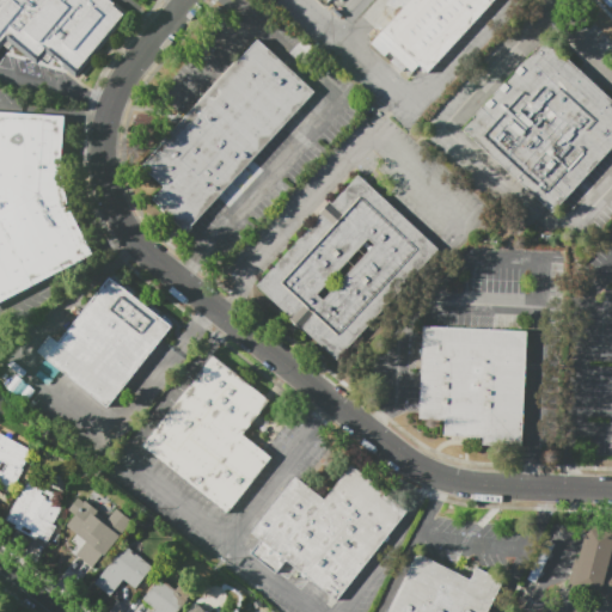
[(110,0),(129,16),(75,79),(46,54),(36,65),(12,44),(8,49),(4,46),(0,49),(0,0),(110,0)]
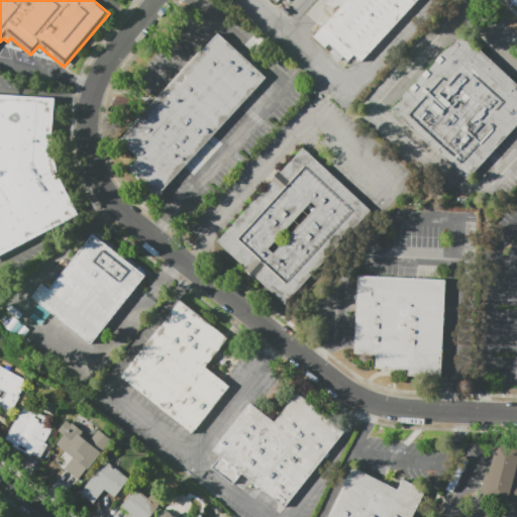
[(345,0),(312,37),(324,48),(329,43),(334,47),(329,53),(339,62),(344,57),(348,61),(353,56),(360,62),(416,0),(345,0)]
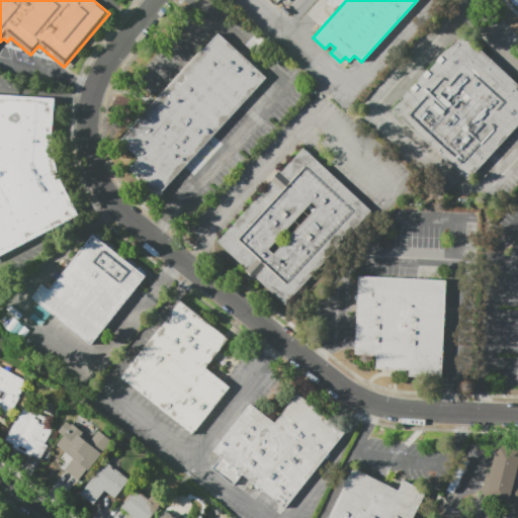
[(313,26),(319,20),(323,23),(317,30),(313,26)]
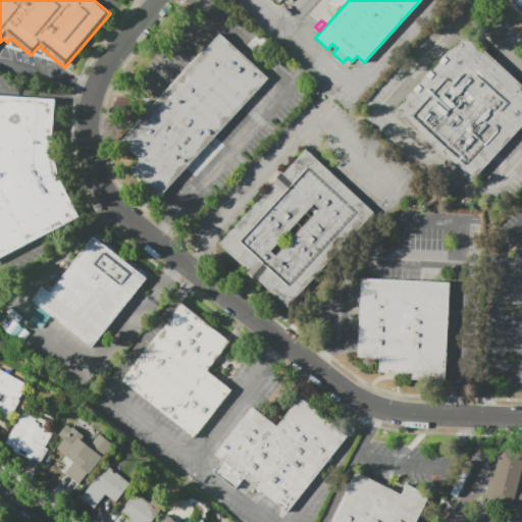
[(464,33),(521,85),(521,126),(471,183),(393,111),(464,33)]
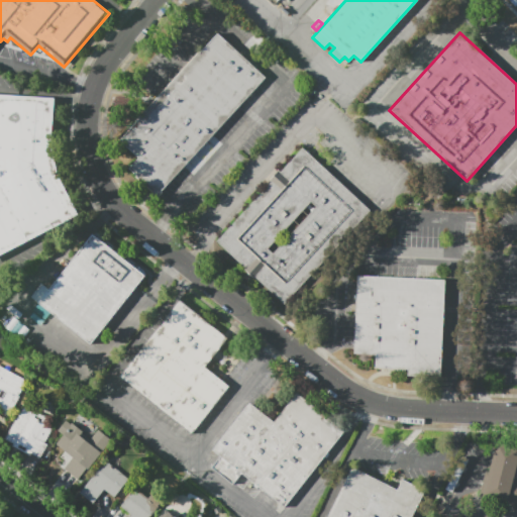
[(238,107),(191,64),(218,33),(267,78),(238,107)]
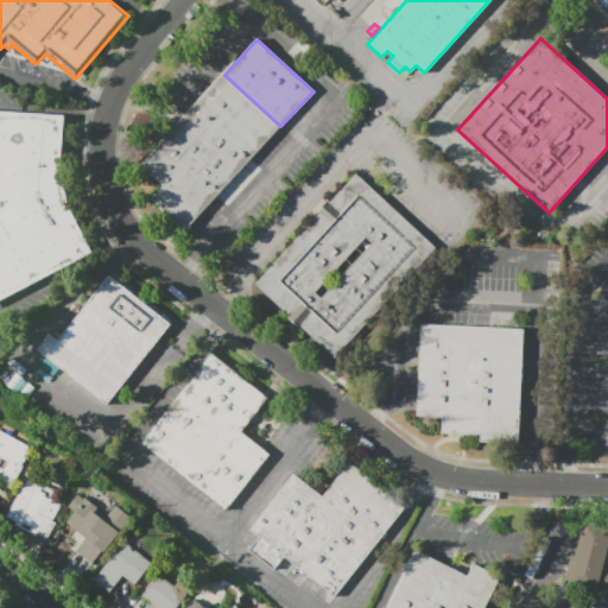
[(200,102),(225,75),(280,126),(255,153),(200,102)]
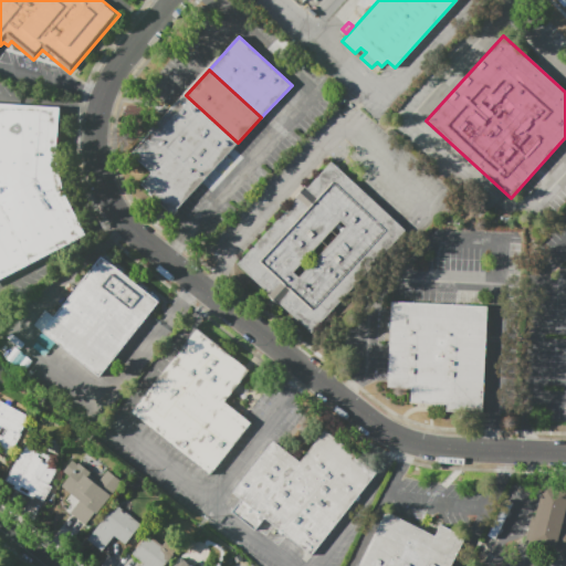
[(238,143),(213,170),(160,122),(186,95),(238,143)]
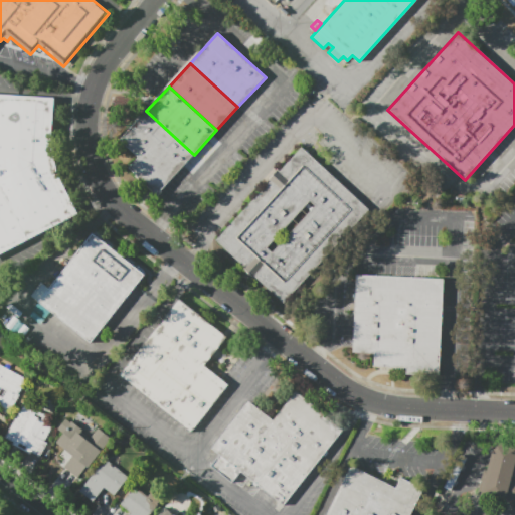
[(0,94),(0,255),(79,216),(58,176),(52,147),(55,101),(56,97),(0,94)]
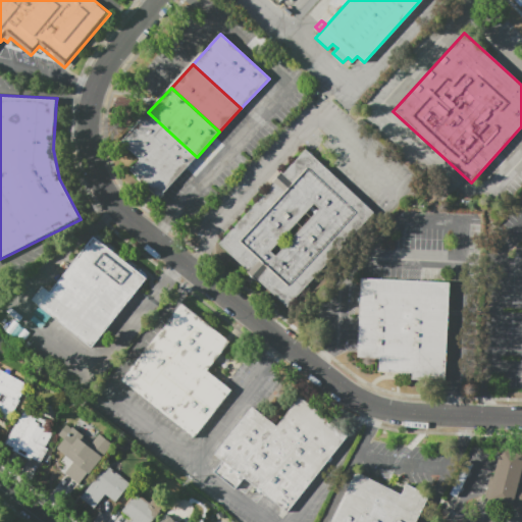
[(197,157),(159,197),(129,170),(140,160),(120,142),(148,112),(197,157)]
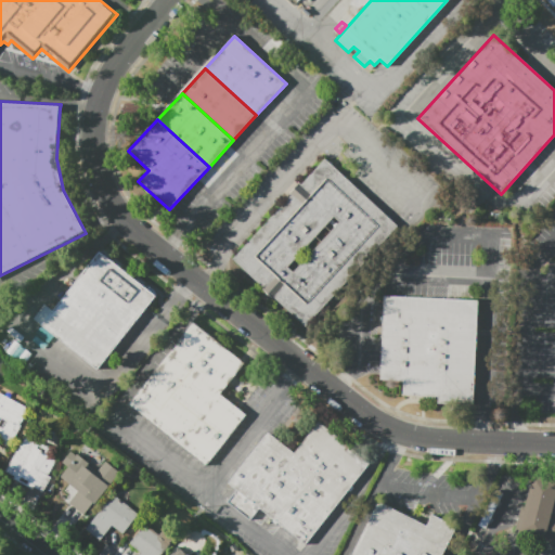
[(554,150),(542,165),(536,158),(554,139),(554,150)]
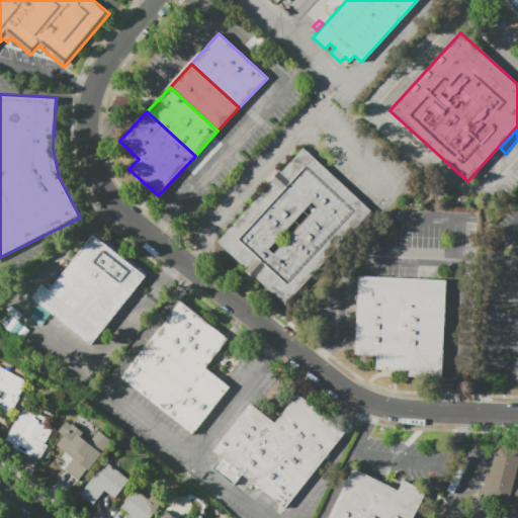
[(218,242),(246,267),(244,269),(255,279),(256,277),(287,306),(373,211),(304,148),(281,172),(279,170),(269,181),(271,183),(218,242)]
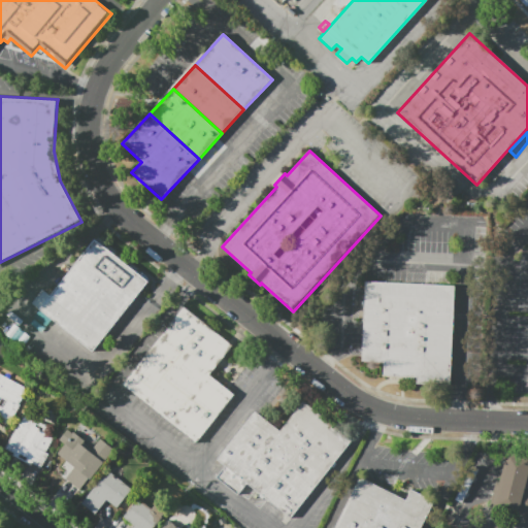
[(95,238),(50,295),(42,289),(30,303),(92,353),(149,281),(149,277),(146,275),(145,273),(142,272),(139,272),(95,238)]
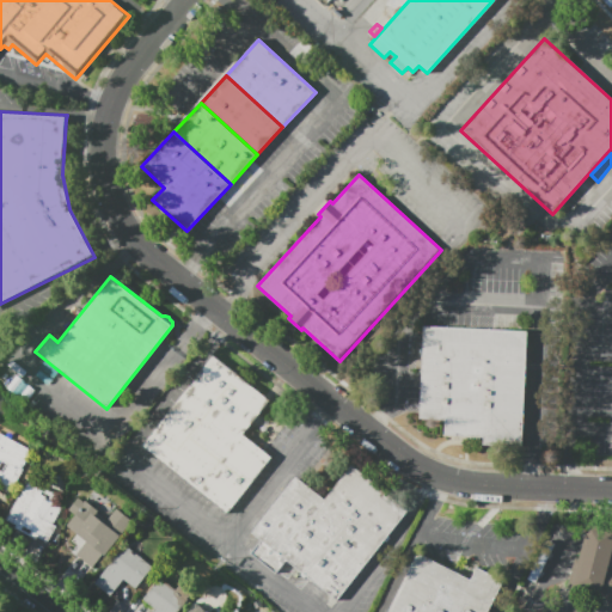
[(423,326),(528,331),(522,448),(483,446),(483,439),(444,436),(445,421),(418,420),(423,326)]
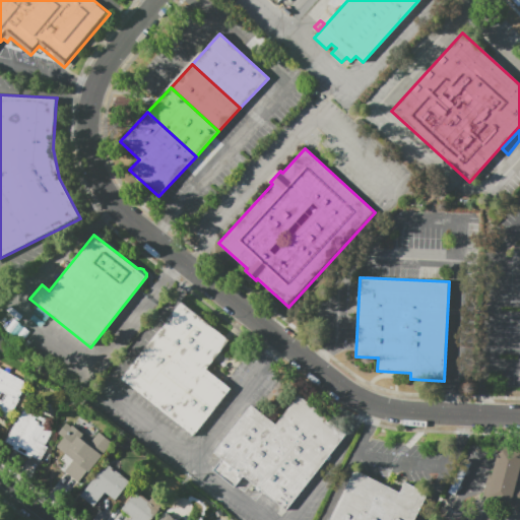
[(205,369),(229,339),(181,302),(119,377),(121,379),(169,416),(205,369)]
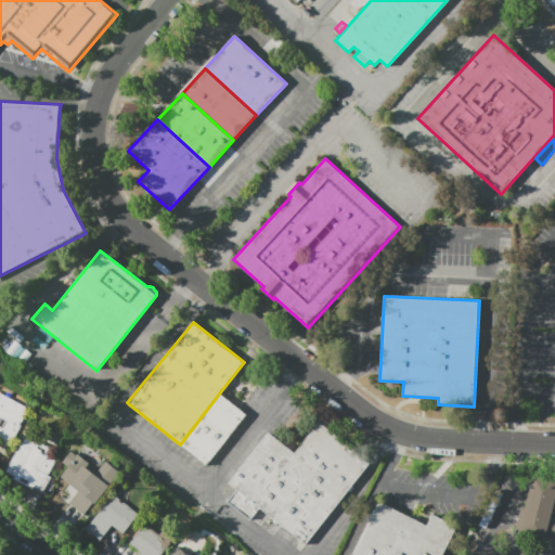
[(0,392),(26,408),(24,411),(26,413),(20,425),(21,426),(10,446),(0,440),(0,392)]
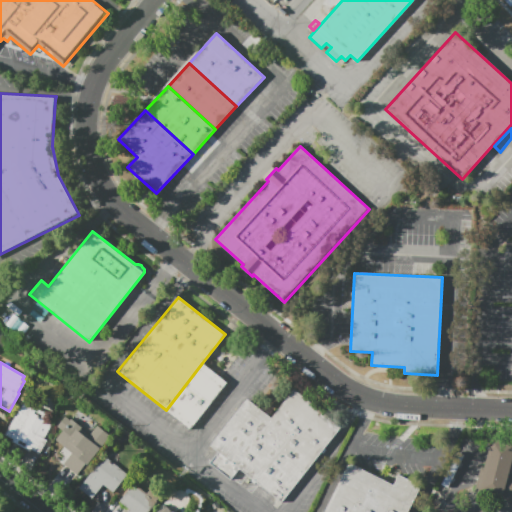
[(87,381),(83,385),(66,367),(70,363),(87,381)]
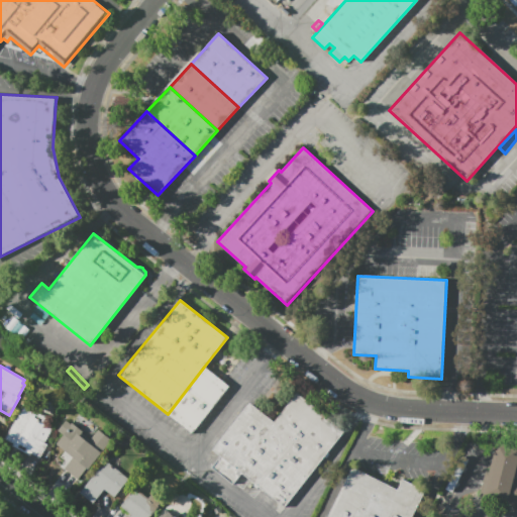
[(204,367),(168,414),(193,433),(229,387),(204,367)]
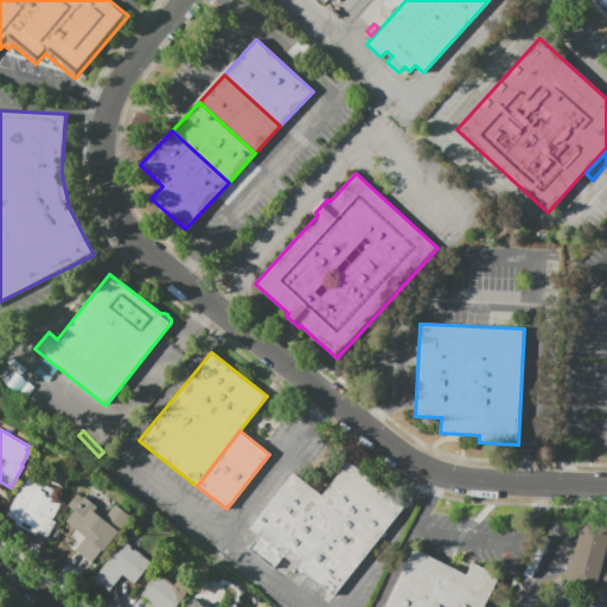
[(292,473),(248,528),(259,536),(248,550),(273,570),(283,557),(298,568),(296,570),(304,576),(305,574),(334,598),(407,508),(347,460),(320,496),(292,473)]
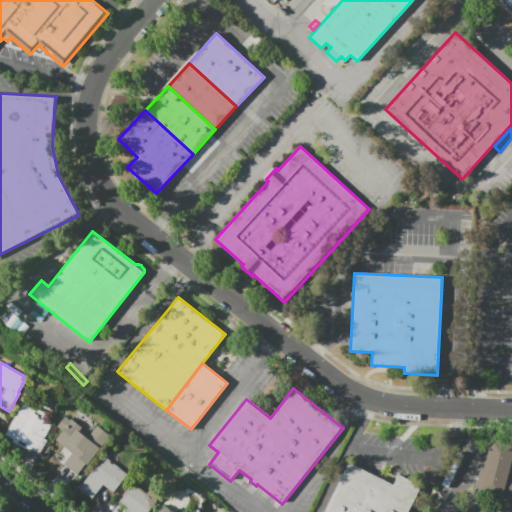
[(25,403),(48,415),(54,419),(44,439),(48,441),(41,454),(30,448),(29,451),(10,441),(11,438),(5,435),(19,409),(20,410),(23,404),(24,405),(25,403)]
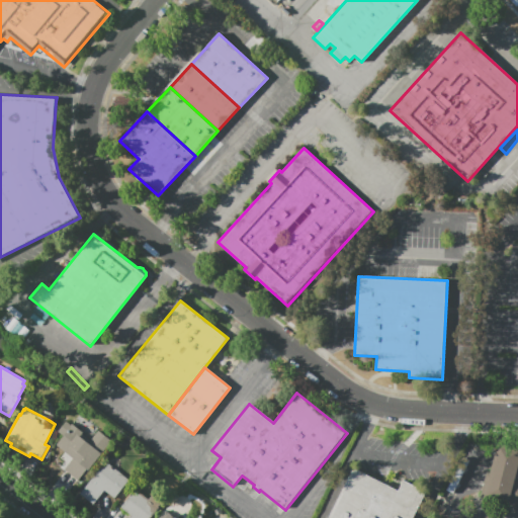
[(66,421),(71,425),(72,424),(83,433),(82,434),(91,440),(98,431),(111,441),(79,482),(65,470),(74,459),(56,446),(64,436),(58,432),(66,421)]
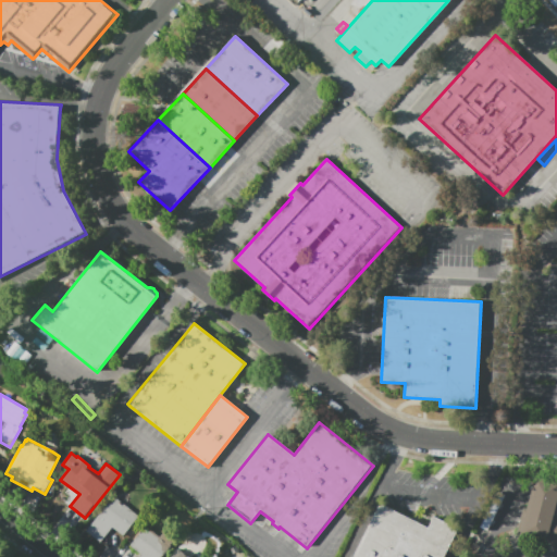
[(556,543),(545,541),(518,533),(533,473),(556,479),(556,543)]
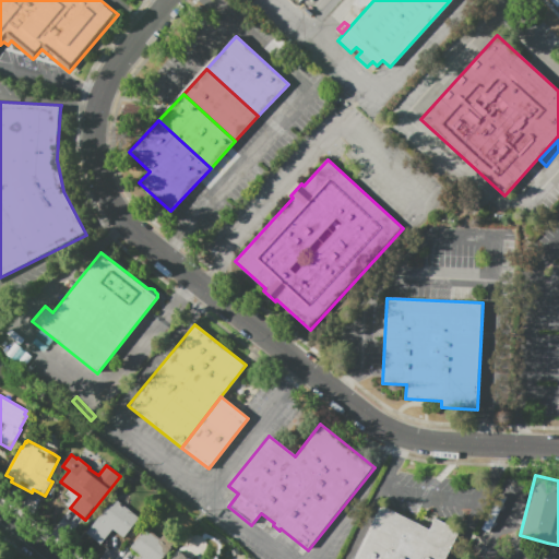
[(114,498),(139,518),(123,538),(111,530),(100,545),(85,534),(114,498)]
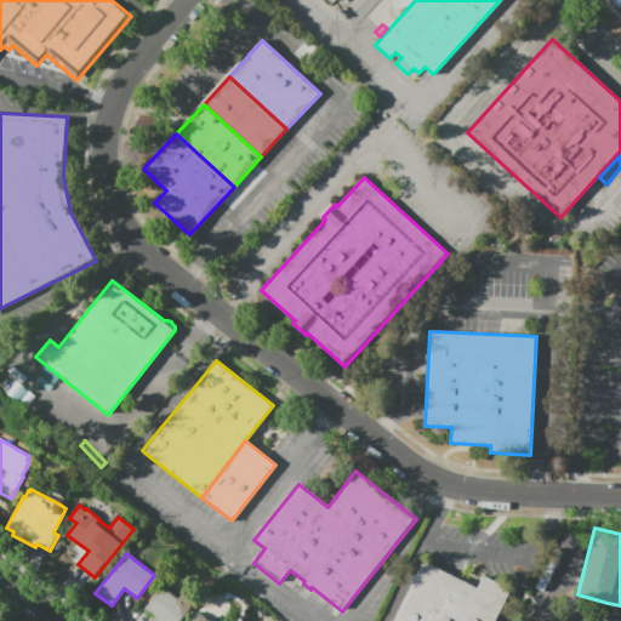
[(392,620),(423,560),(478,588),(485,575),(513,590),(497,620),(392,620)]
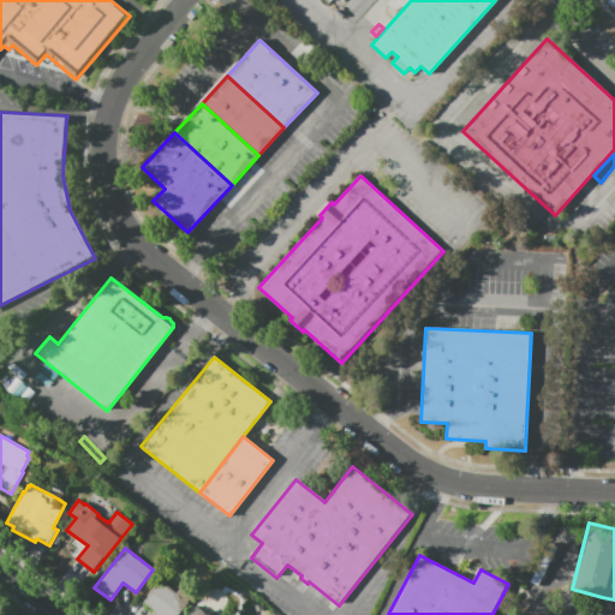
[(160,581),(175,593),(179,589),(191,598),(178,614),(153,614),(155,613),(143,602),(160,581)]
